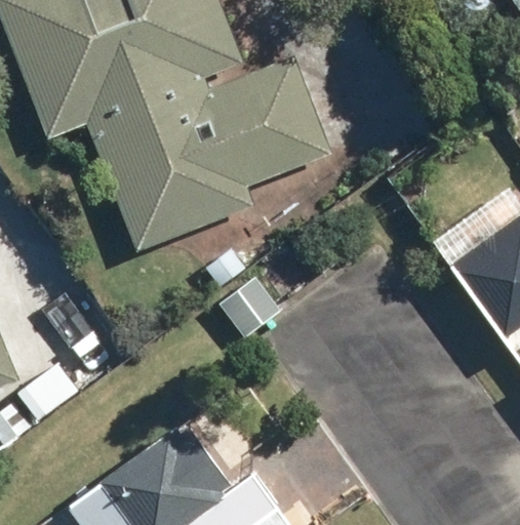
[(217,0),(0,0),(0,14),(47,139),(91,123),(138,250),(251,207),(243,185),(330,152),(294,57),(246,76),(217,0)]
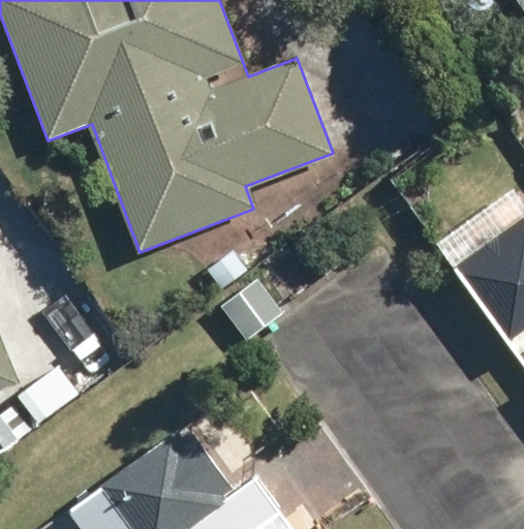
[(523,184),(437,247),(523,368),(523,184)]
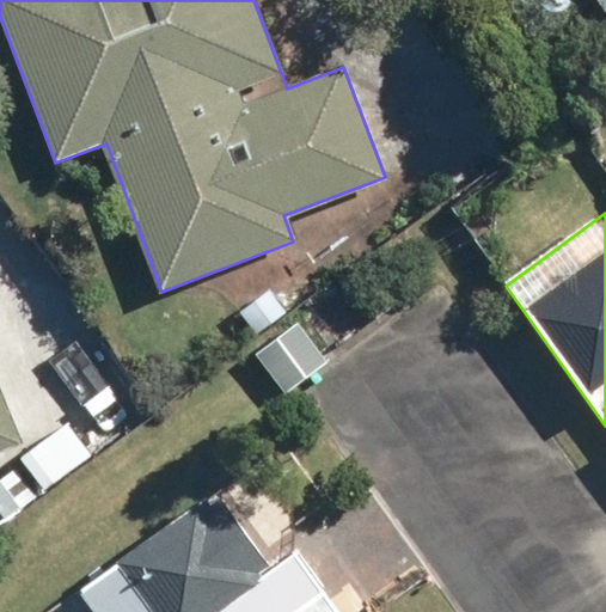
[(0,451),(22,444),(0,389),(0,451)]
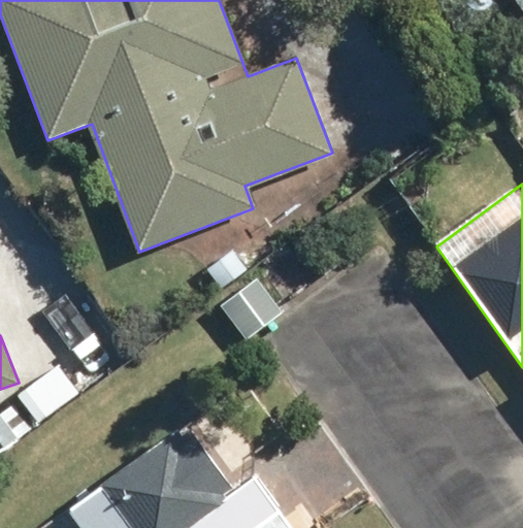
[(254,527),(280,509),(206,407),(62,513),(73,527),(254,527)]
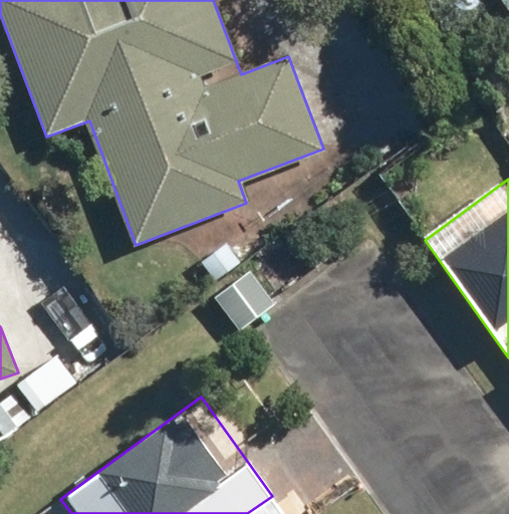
[(285,513),(272,496),(247,513),(285,513)]
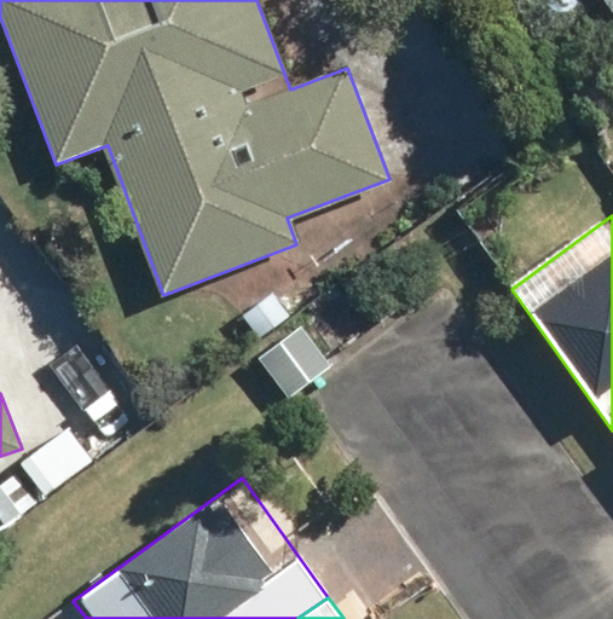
All buildings are outlined.
